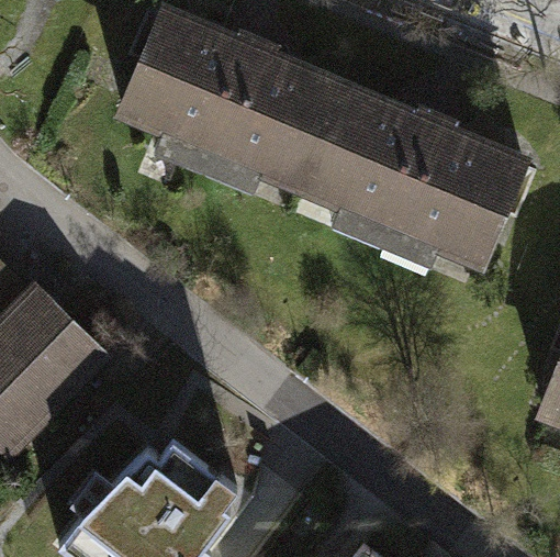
[(294,195),(340,84),(160,7),(113,121),(294,195)]
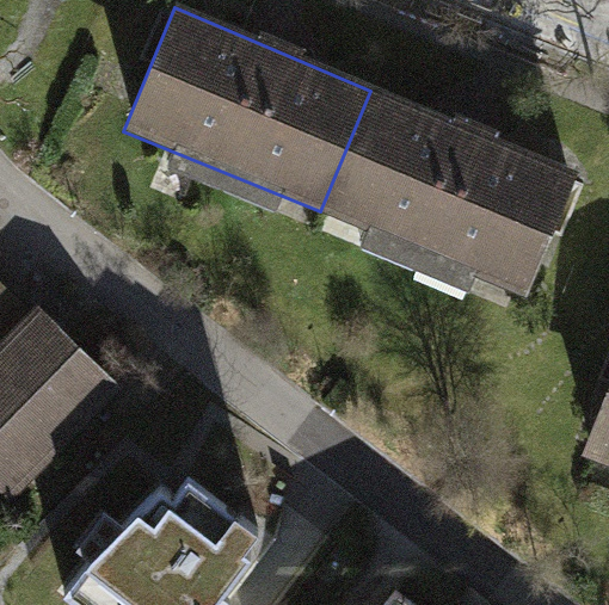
[(572,173),(370,91),(320,211),(521,296),(572,173)]
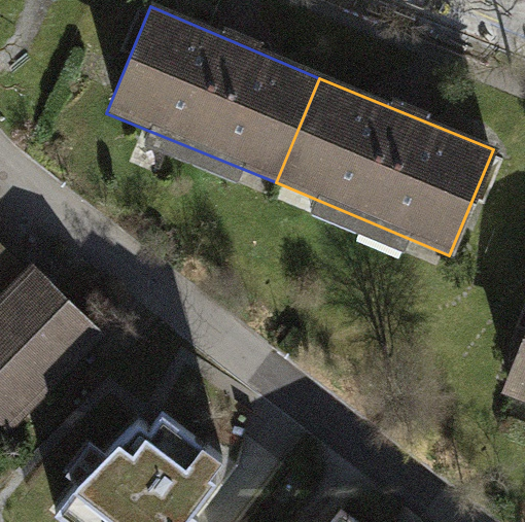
[(0,246),(0,292),(22,270),(0,246)]
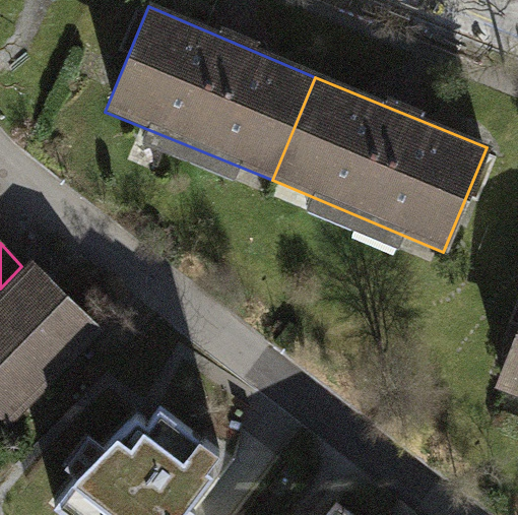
[(0,288),(0,421),(8,429),(102,332),(26,261),(21,266),(0,288)]
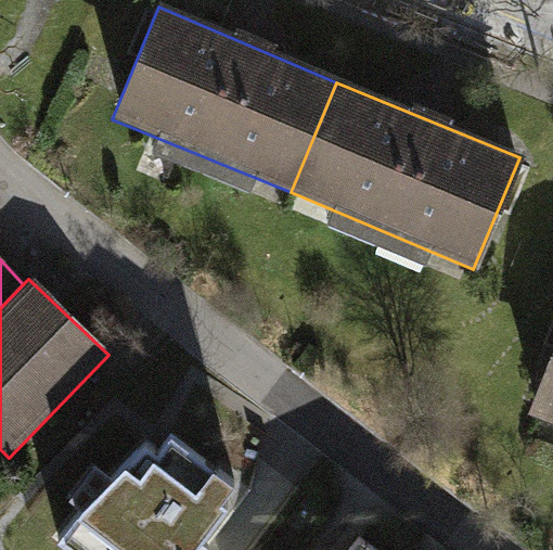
[(552,352),(530,410),(552,418),(552,352)]
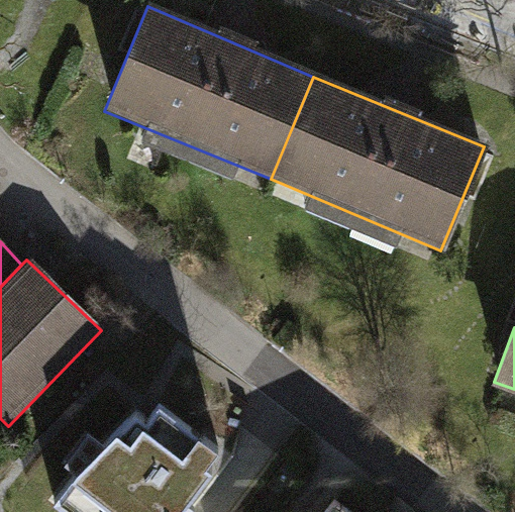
[(132,411),(54,503),(65,511),(178,511),(220,455),(157,408),(146,421),(132,411)]
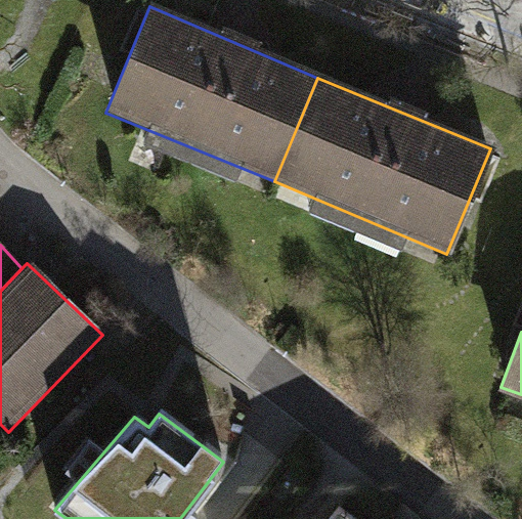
All buildings are outlined.
